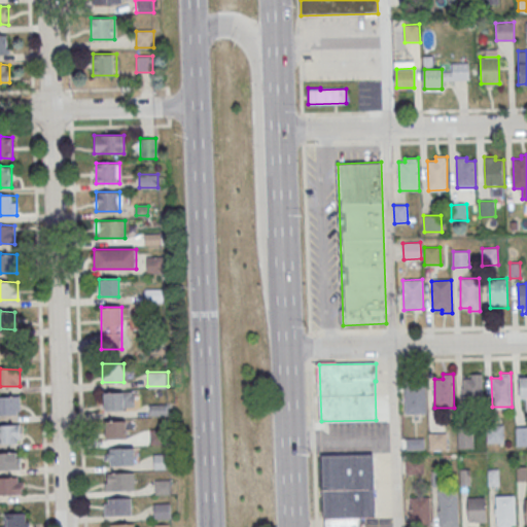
[(483,374),(483,408),(464,409),(463,379),(472,379),(472,375),(483,374)]
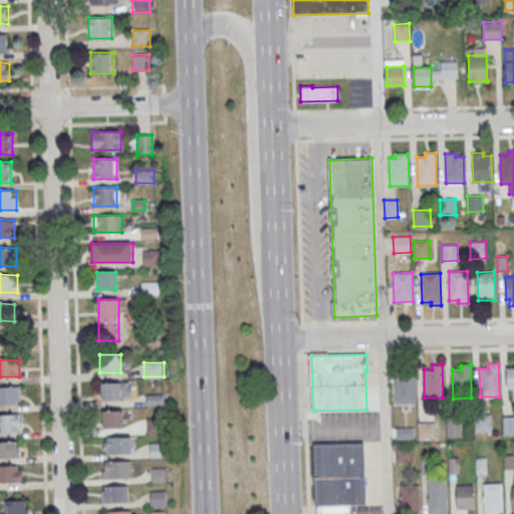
[(513,400),(513,366),(505,366),(505,390),(513,390),(513,401),(513,400)]
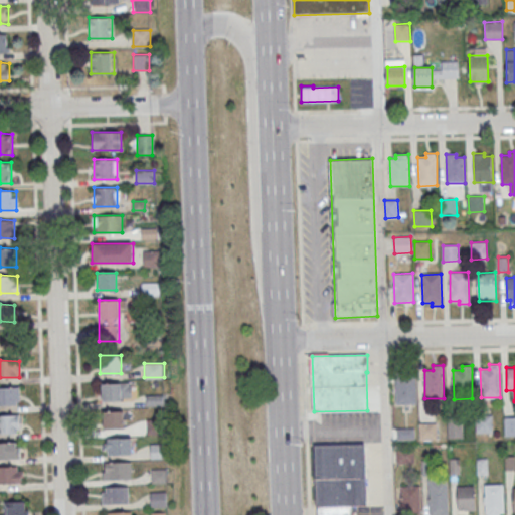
[(395,372),(397,404),(416,403),(415,374),(408,374),(408,371),(395,372)]
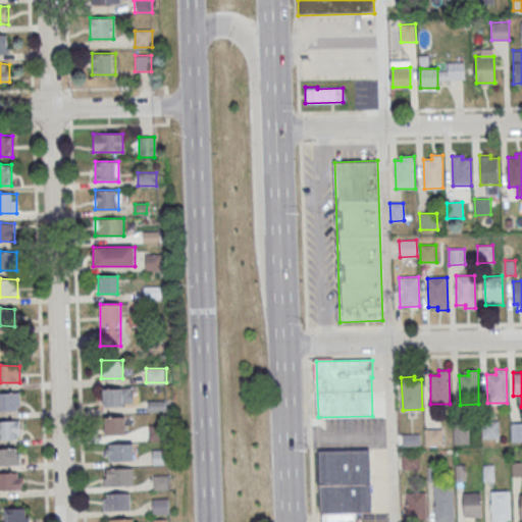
[(103,387),(103,406),(134,406),(134,387),(103,387)]
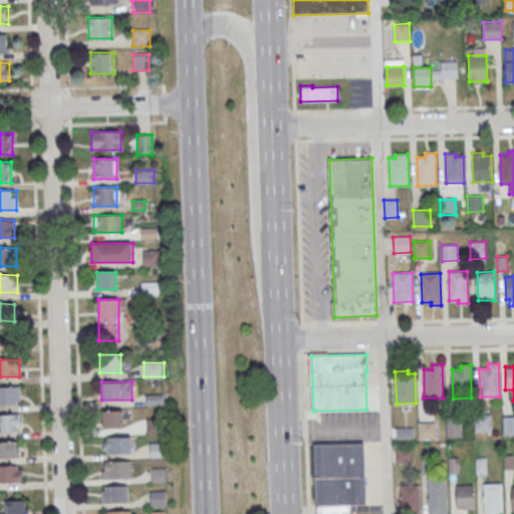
[(0,386),(0,404),(20,404),(20,387),(0,386)]
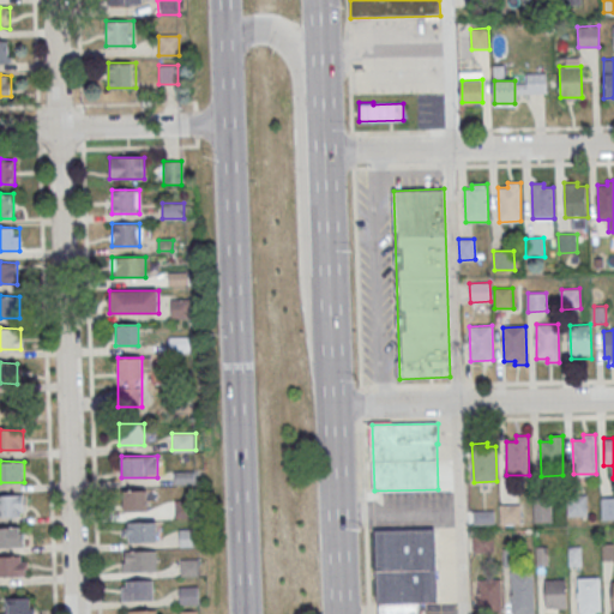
[(149,512),(149,489),(122,489),(122,512),(149,512)]
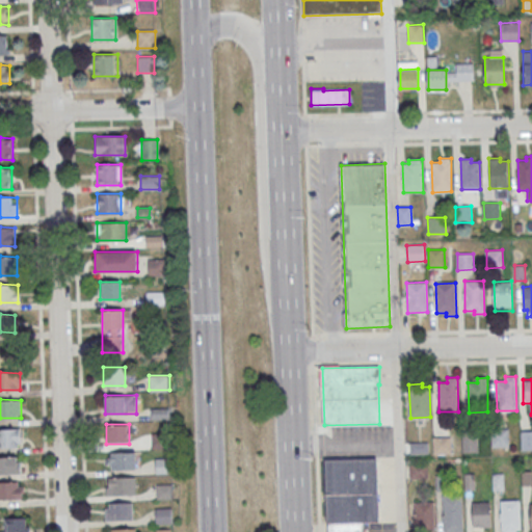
[(21,428),(0,428),(0,446),(21,447),(21,428)]
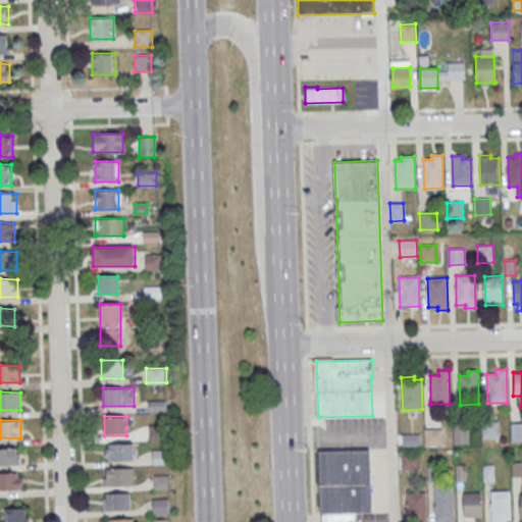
[(499,420),(482,420),(482,438),(499,438),(499,420)]
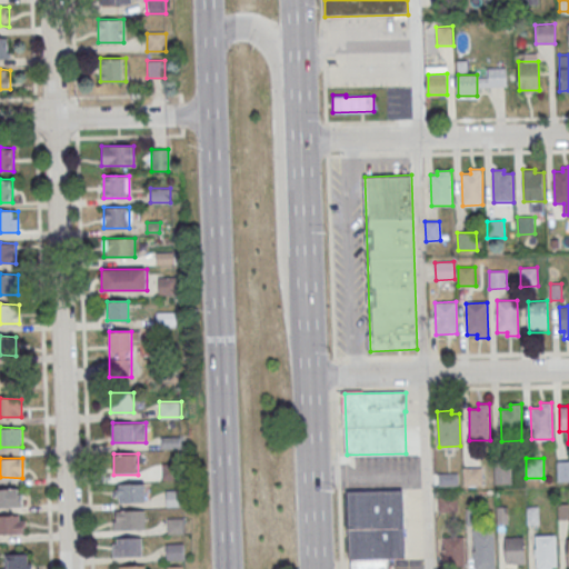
[(568,460),(557,460),(557,481),(568,480),(568,460)]
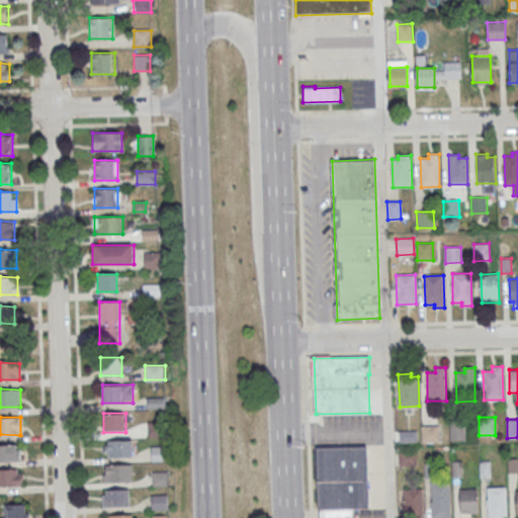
[(450,439),(464,439),(464,423),(450,423),(450,439)]
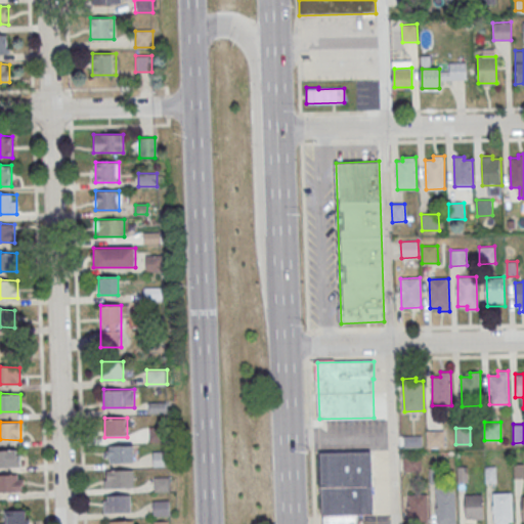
[(443,446),(443,430),(427,430),(427,446),(443,446)]
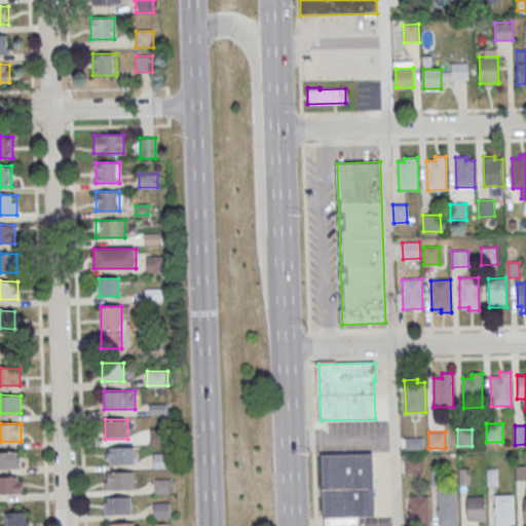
[(136,464),(136,446),(107,446),(107,464),(136,464)]
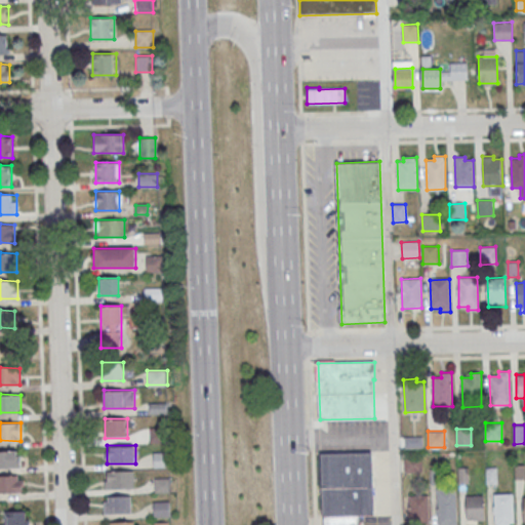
[(0,468),(22,468),(22,450),(0,449),(0,468)]
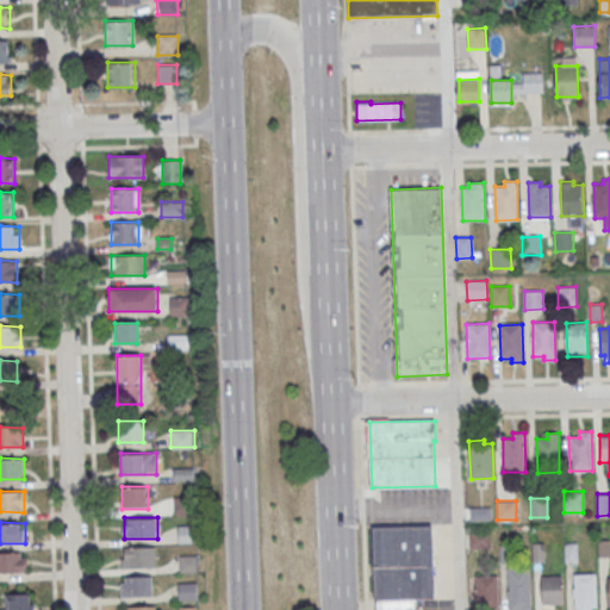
[(195,524),(178,524),(178,543),(195,543),(195,524)]
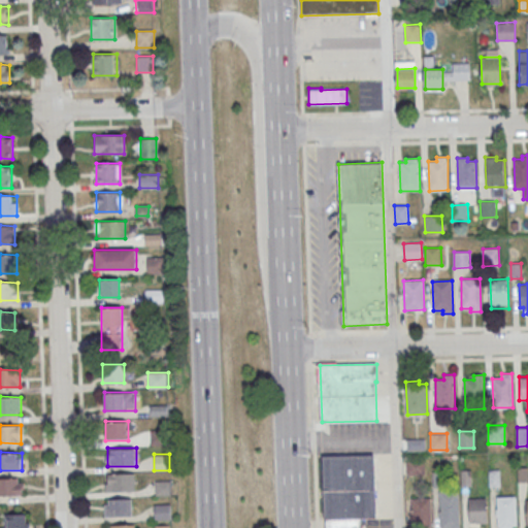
[(325,527),(323,457),(374,455),(376,518),(361,518),(361,527),(325,527)]
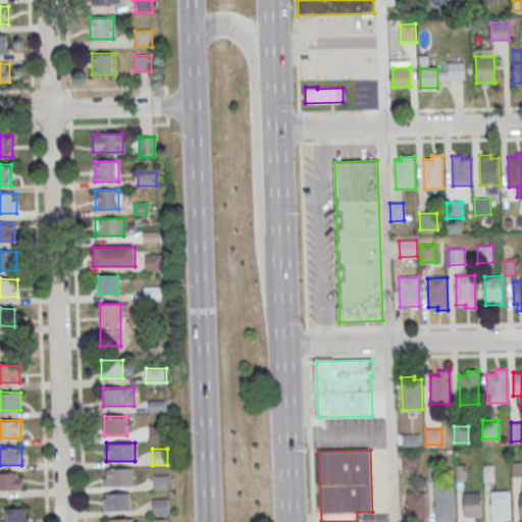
[(404,467),(418,467),(418,456),(411,456),(411,463),(404,463),(404,467)]
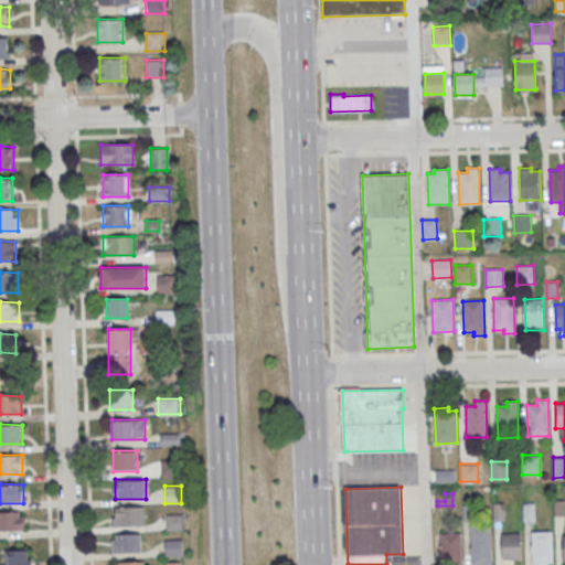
[(113,526),(145,526),(145,505),(113,505),(113,526)]
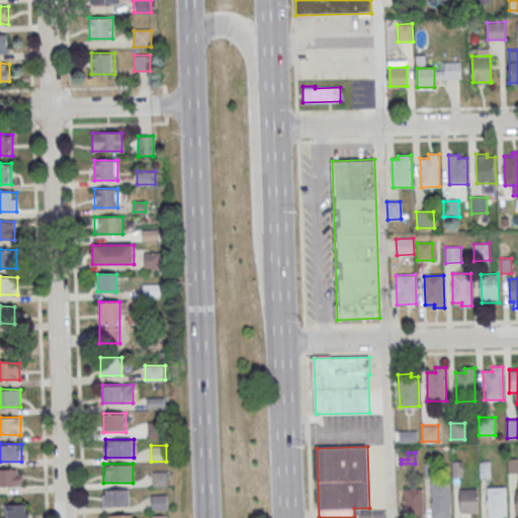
[(0,485),(22,486),(22,468),(0,468),(0,485)]
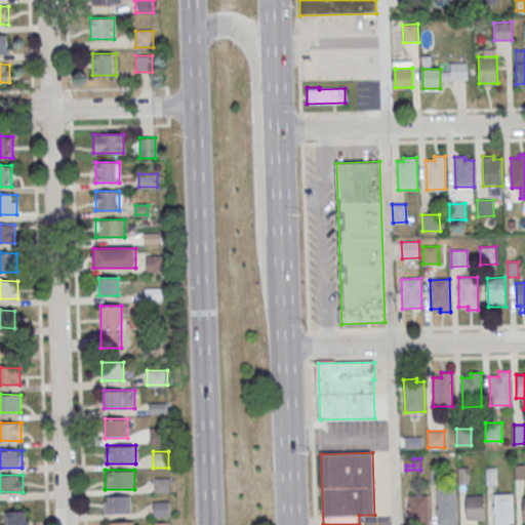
[(171,478),(155,478),(155,492),(171,492),(171,478)]
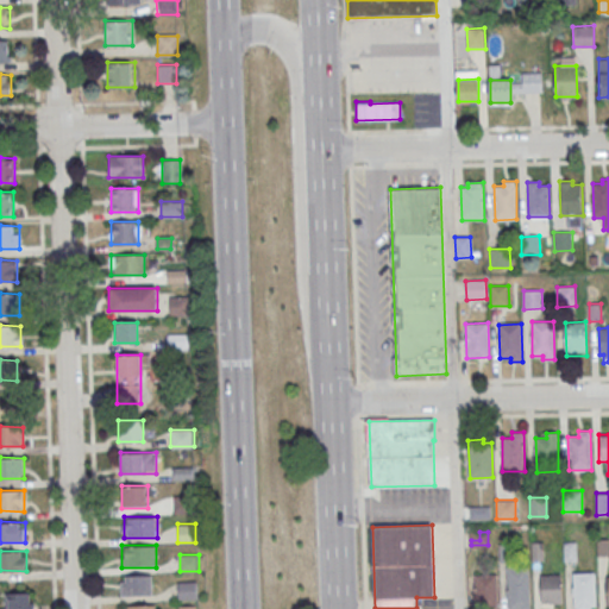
[(508,608),(508,567),(529,566),(529,608),(508,608)]
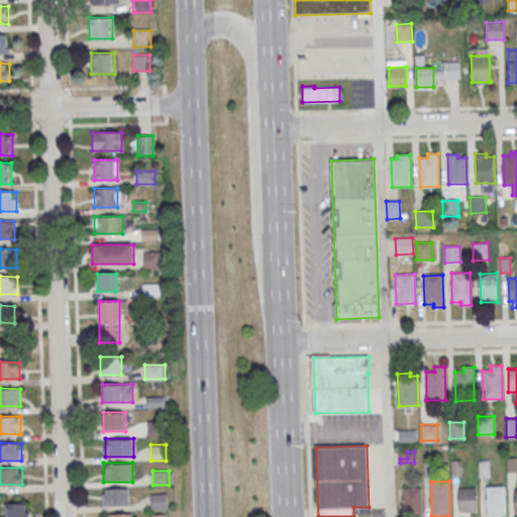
[(486,486),(486,516),(504,516),(505,486),(486,486)]
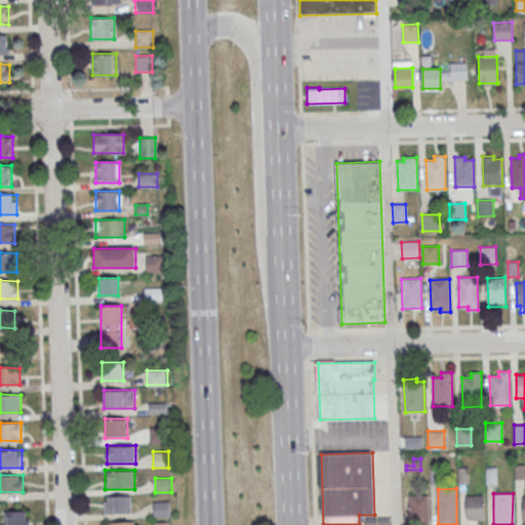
[(104,495),(104,513),(131,513),(131,495),(104,495)]
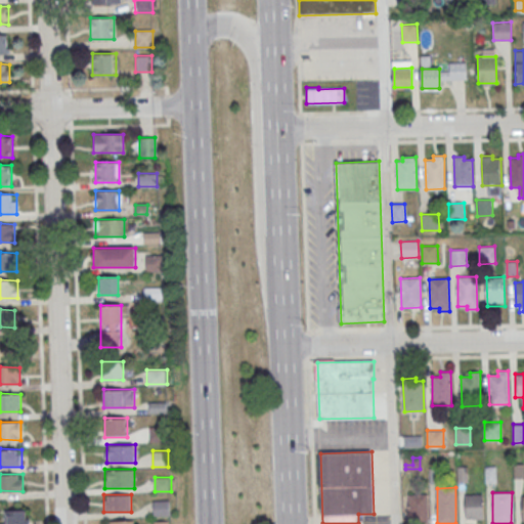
[(408,494),(426,494),(427,519),(409,520),(408,494)]
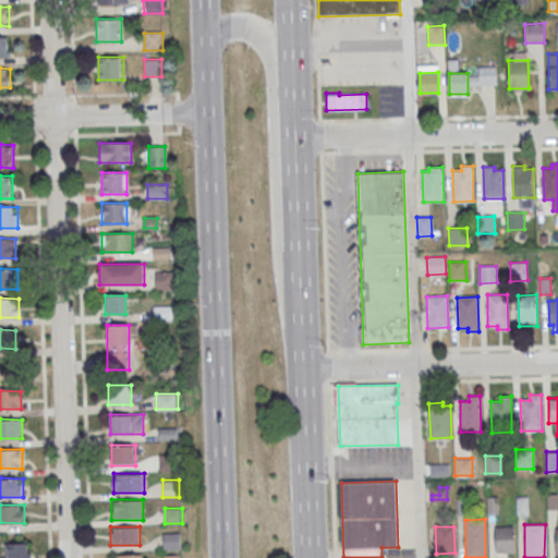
[(496,528),(514,526),(516,553),(497,554),(496,528)]
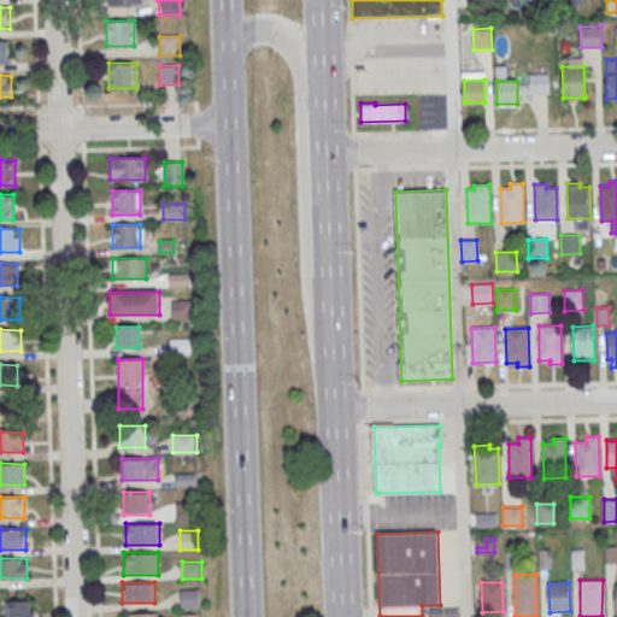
[(199,588),(180,588),(180,607),(199,607),(199,588)]
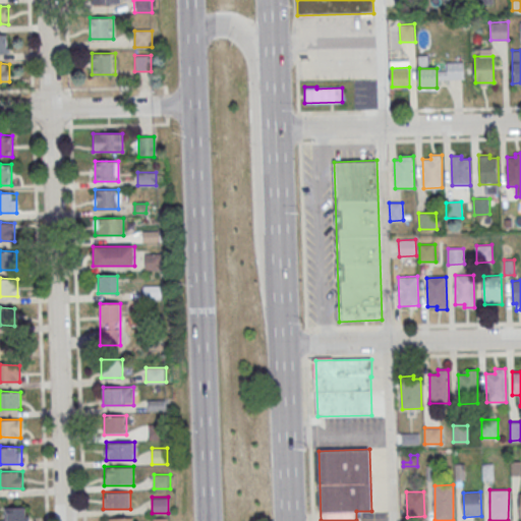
[(0,520),(27,520),(29,507),(5,507),(5,520),(0,520)]
